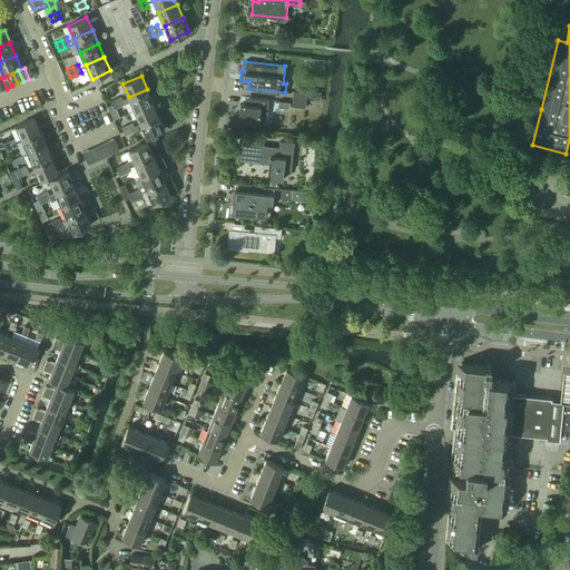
[(121,96),(116,98),(119,107),(131,101),(135,110),(153,102),(147,89),(129,97),(123,100),(121,96)]
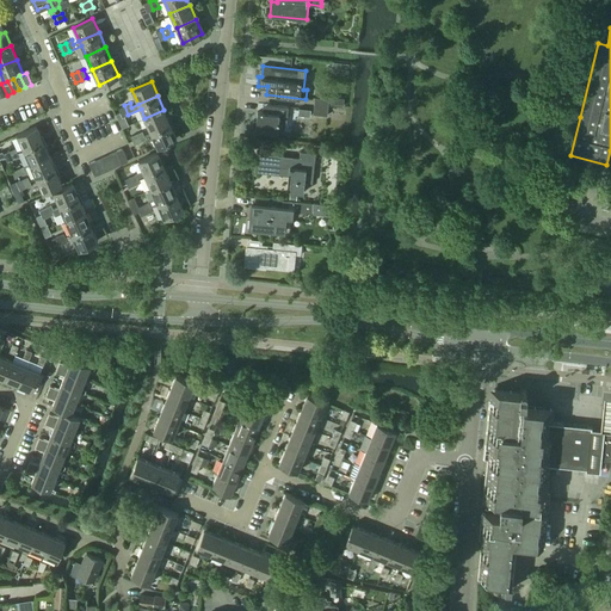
[(124,105),(118,109),(122,117),(128,115),(124,105)]
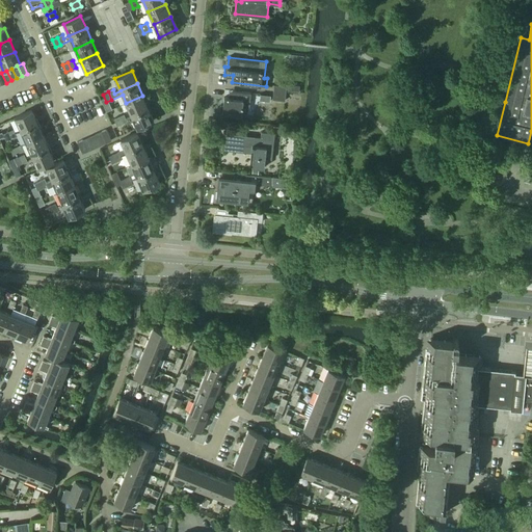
[(250,92),(234,91),(233,98),(224,97),(222,113),(242,115),(242,106),(249,107),(250,92)]
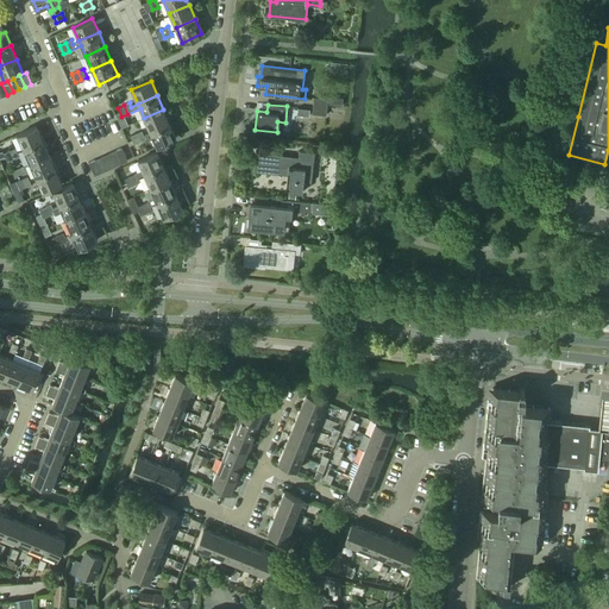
[(313,105),(312,114),(327,114),(327,106),(313,105)]
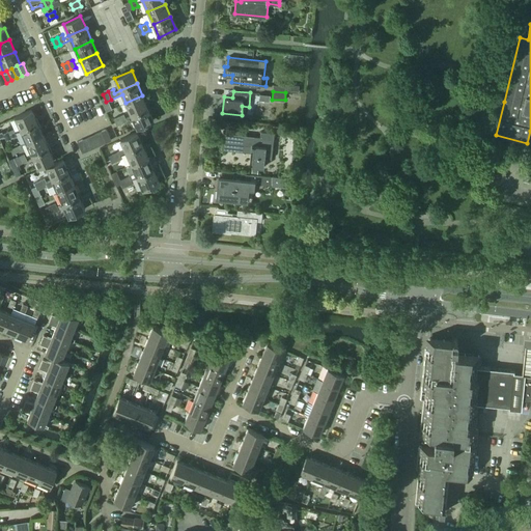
[(131,115),(147,108),(142,95),(126,103),(131,115)]
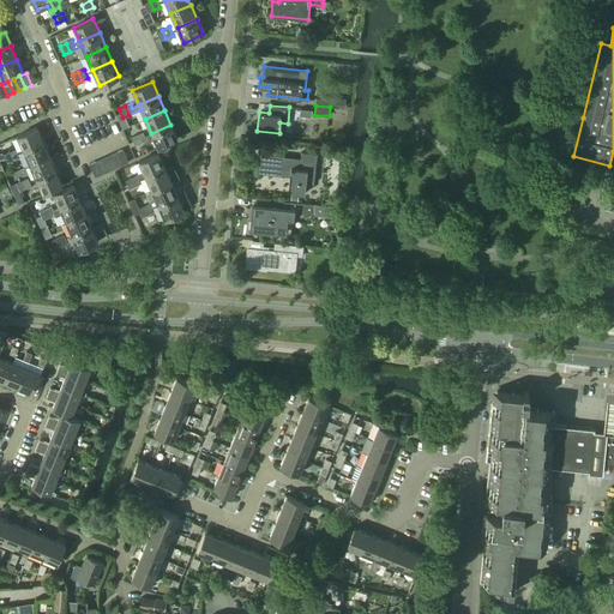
[(143,132),(137,134),(140,143),(146,140),(148,143),(155,139),(158,148),(178,139),(170,125),(151,133),(145,136),(143,132)]
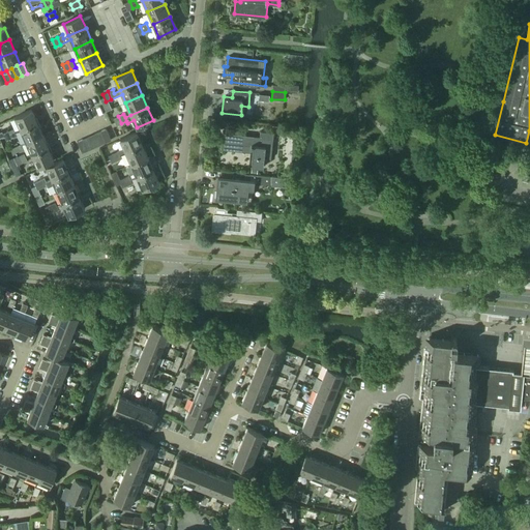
[(21,129),(37,122),(32,110),(15,117),(21,129)]
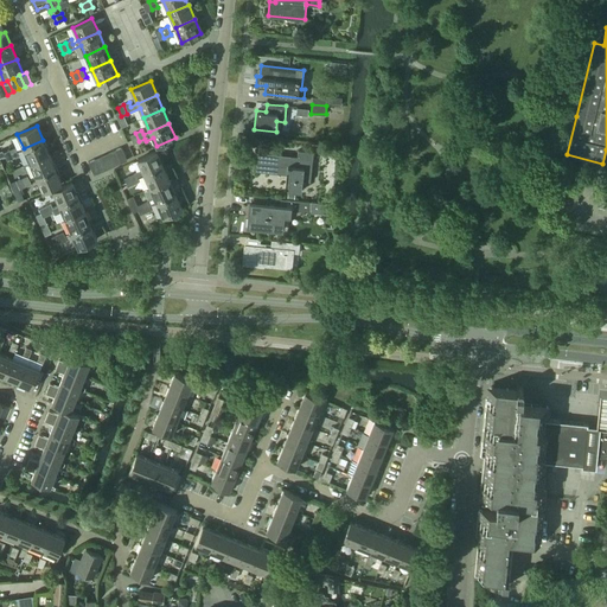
[(139,141),(135,133),(129,135),(134,144),(139,141)]
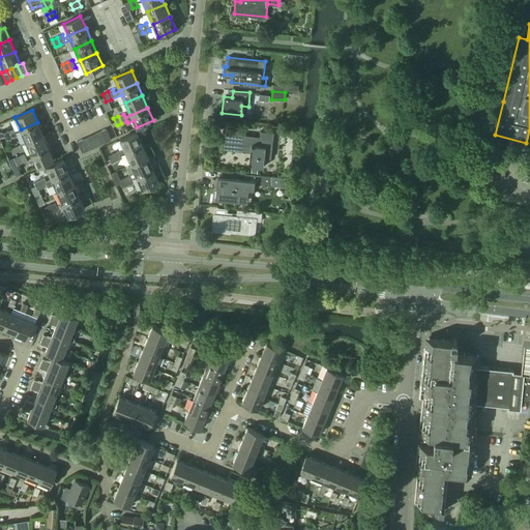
[(42,135),(37,122),(21,129),(26,142),(42,135)]
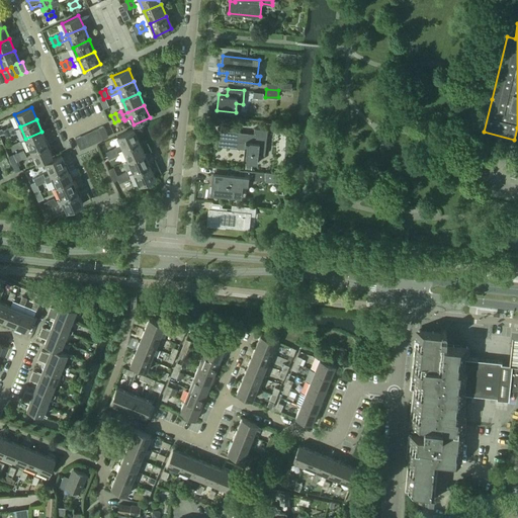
[(13,125),(8,127),(11,135),(16,133),(13,125)]
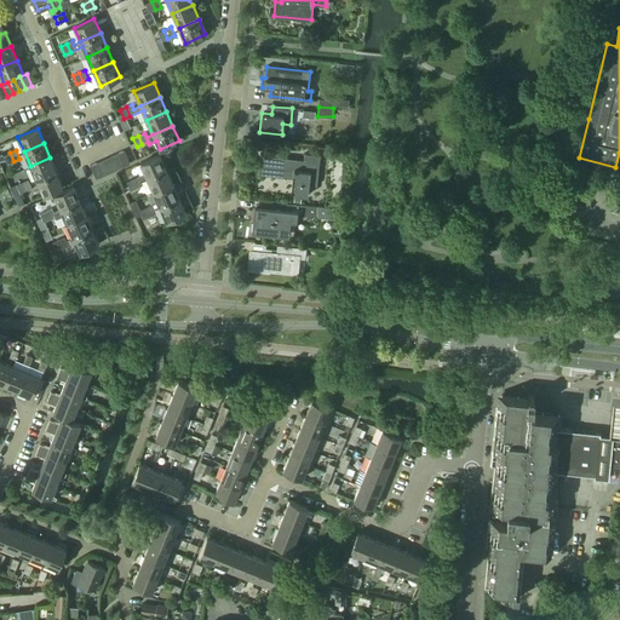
[(124,150),(118,154),(124,167),(130,164),(124,150)]
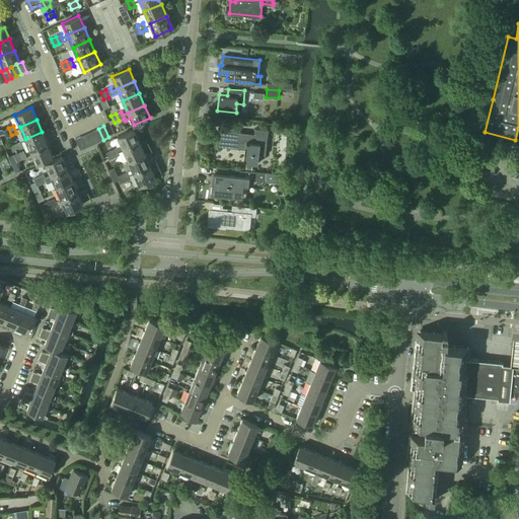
[(8,128),(3,130),(6,138),(11,135),(8,128)]
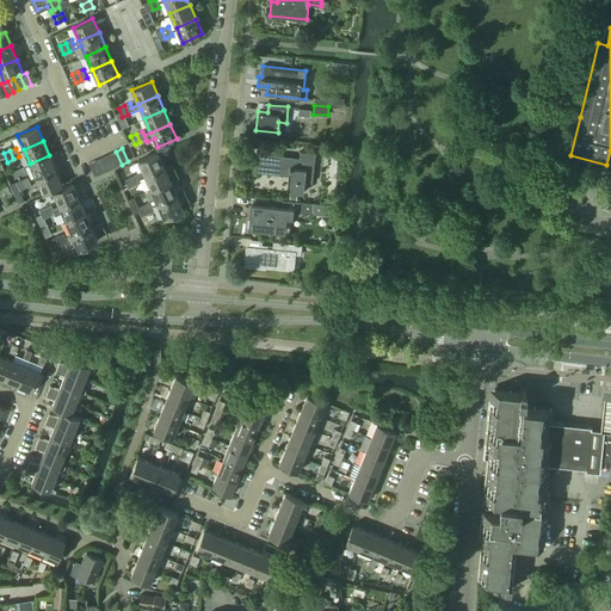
[(109,154),(115,167),(122,165),(116,152),(109,154)]
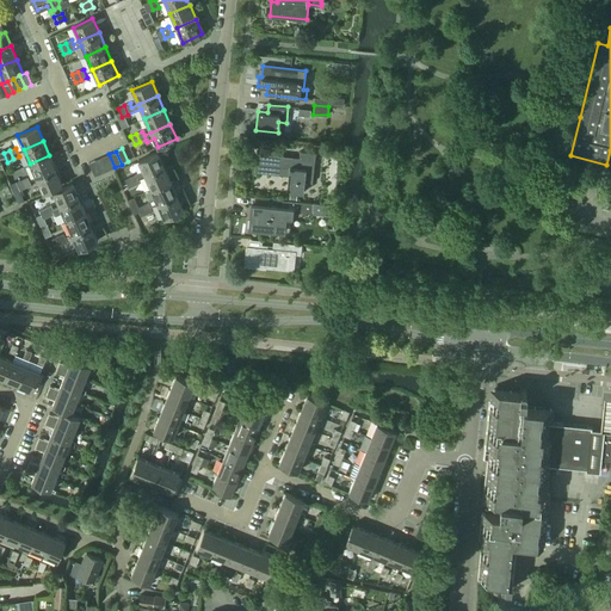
[(139,178),(146,176),(165,167),(158,152),(139,161),(143,171),(136,174),(139,178)]
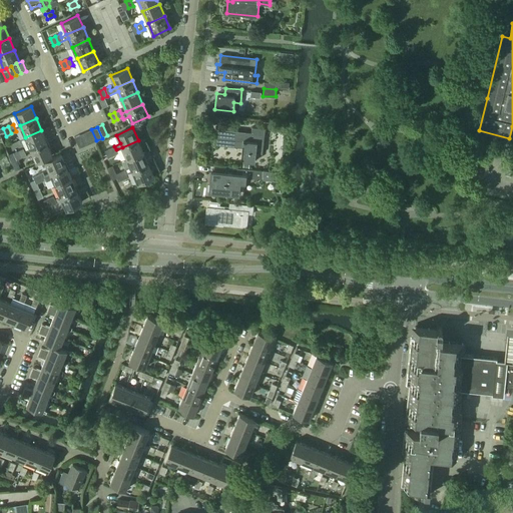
[(265,128),(251,127),(251,132),(215,128),(213,144),(242,147),(241,159),(243,159),(243,160),(254,161),(255,153),(263,153),(265,128)]
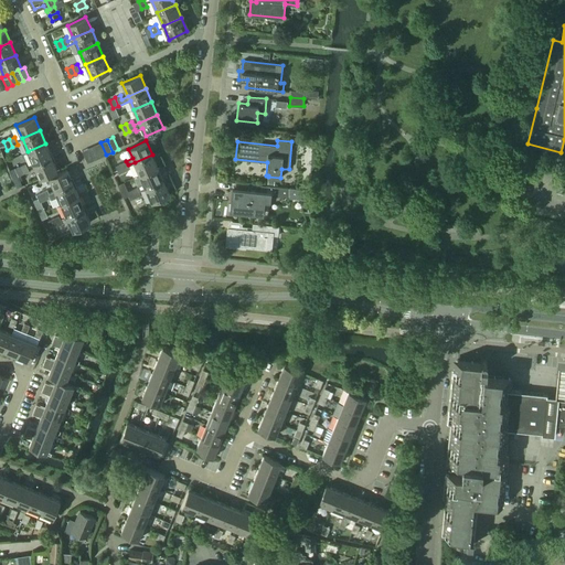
[(95,146),(100,158),(106,155),(100,142),(95,146)]
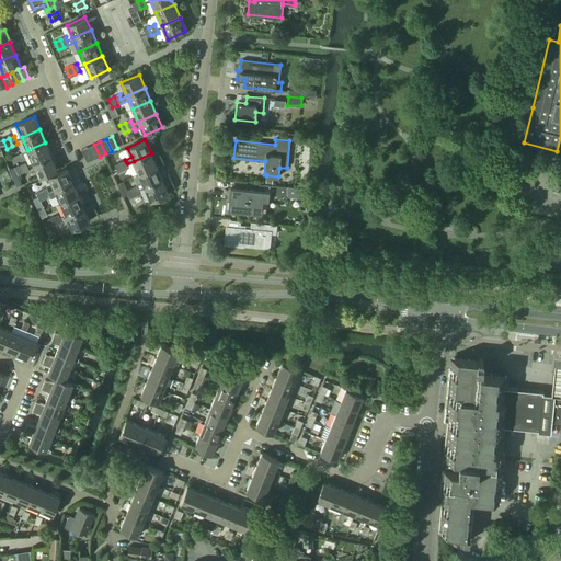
[(33,163),(52,156),(45,142),(27,150),(33,163)]
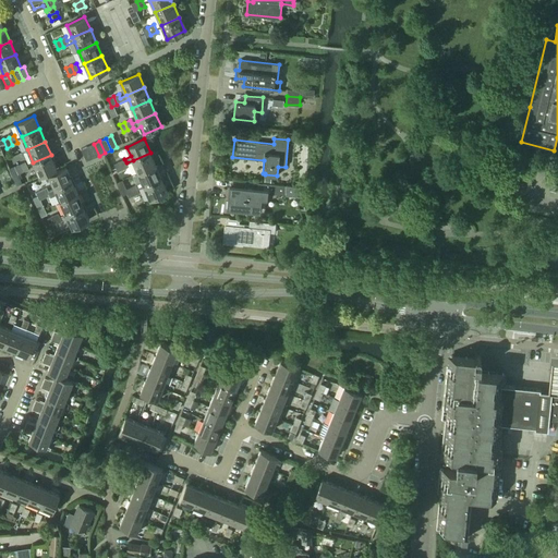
[(87,146),(93,158),(99,156),(94,144),(87,146)]
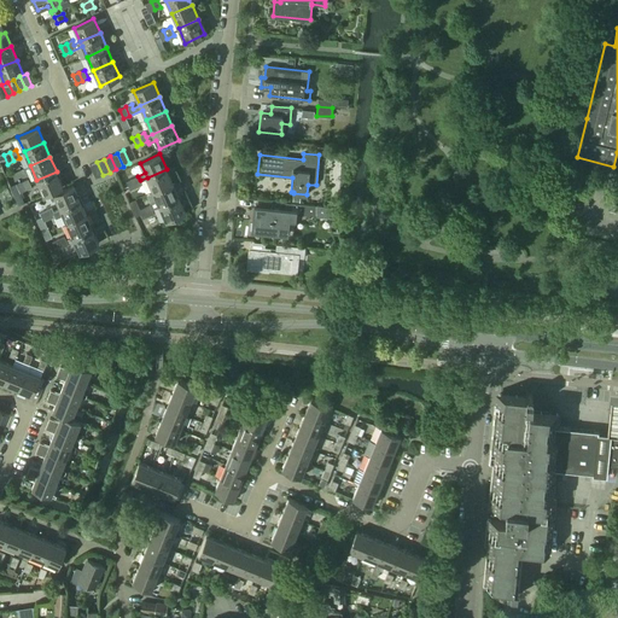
[(103,175),(97,162),(91,165),(95,179),(103,175)]
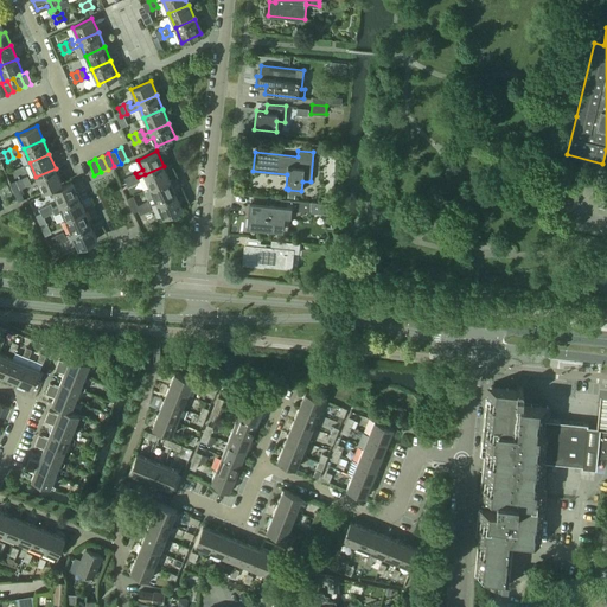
[(151,189),(170,180),(164,166),(145,174),(151,189)]
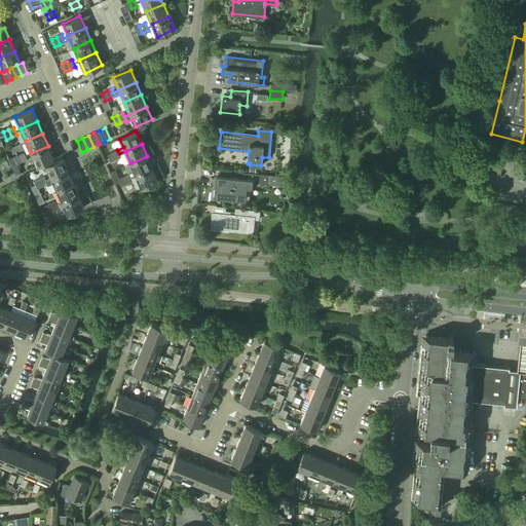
[(48,146),(31,153),(37,165),(53,158),(48,146)]
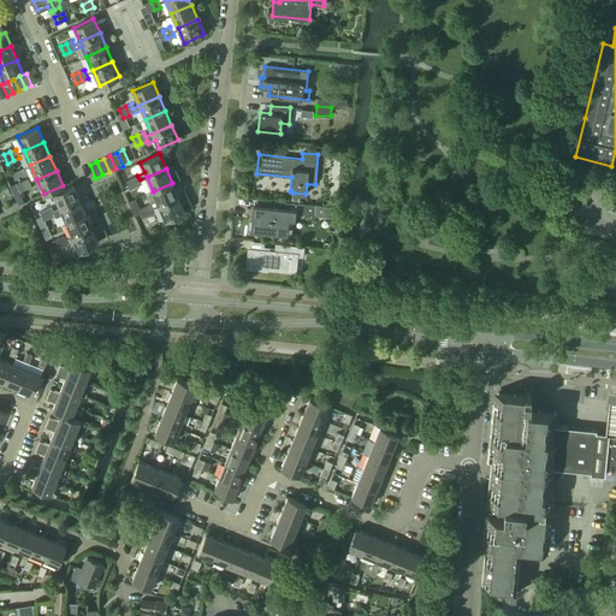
[(137,176),(132,178),(136,187),(142,184),(140,179),(137,176)]
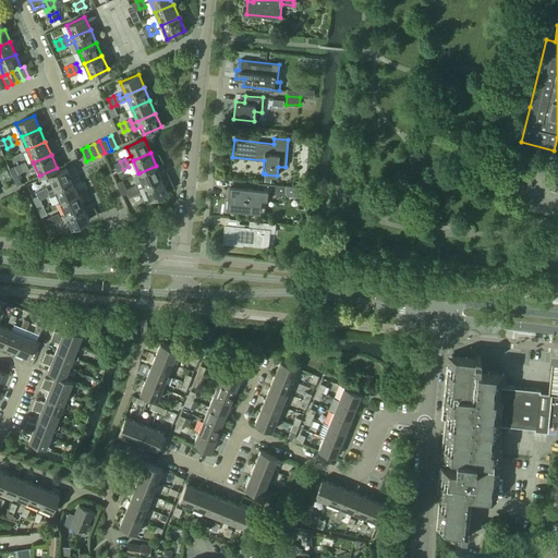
[(123,169),(120,161),(114,164),(118,171),(123,169)]
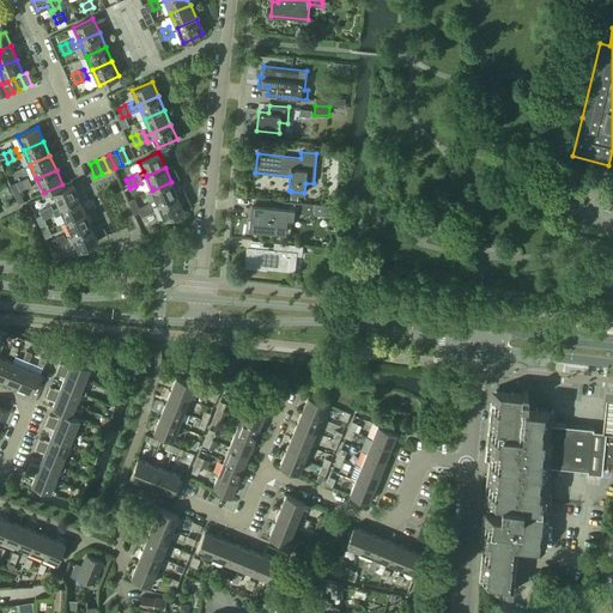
[(23,180),(17,182),(20,190),(26,188),(23,180)]
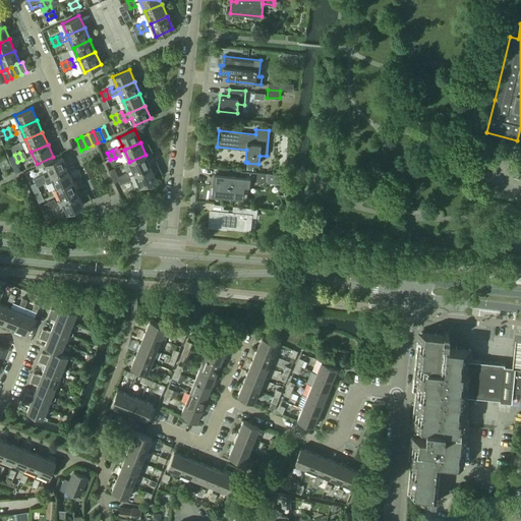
[(132,169),(126,171),(127,173),(129,176),(134,174),(151,166),(146,155),(129,162),(132,169)]
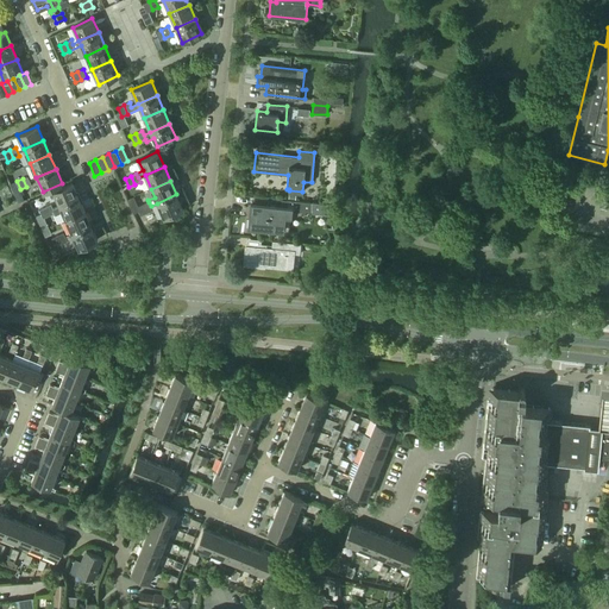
[(54,192),(60,206),(79,198),(73,183),(54,192)]
